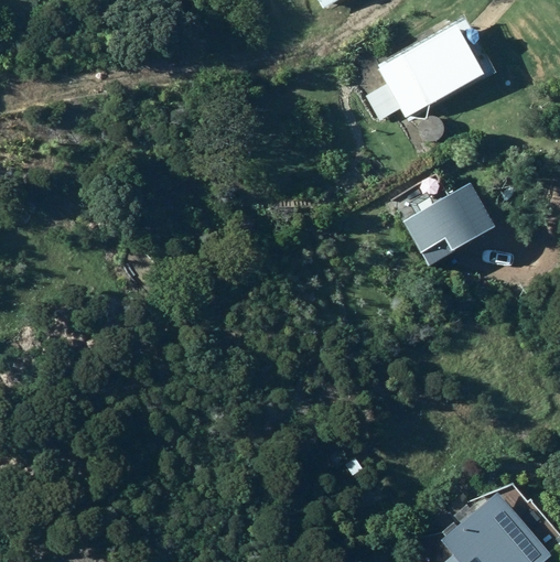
[(359,4),(343,13),(348,22),(365,13),(359,4)]
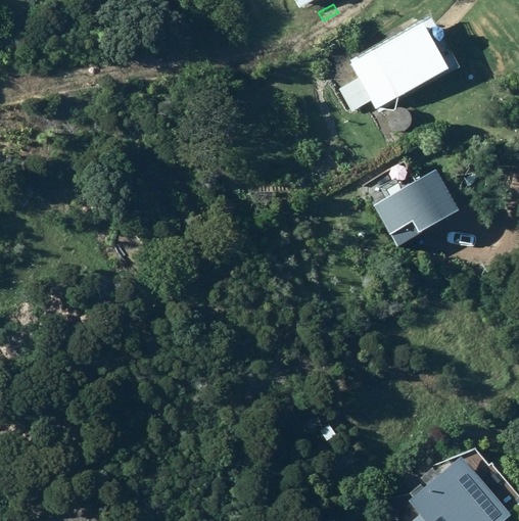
[(432,18),(349,62),(357,77),(337,88),(349,110),(370,99),(375,108),(457,64),(432,18)]
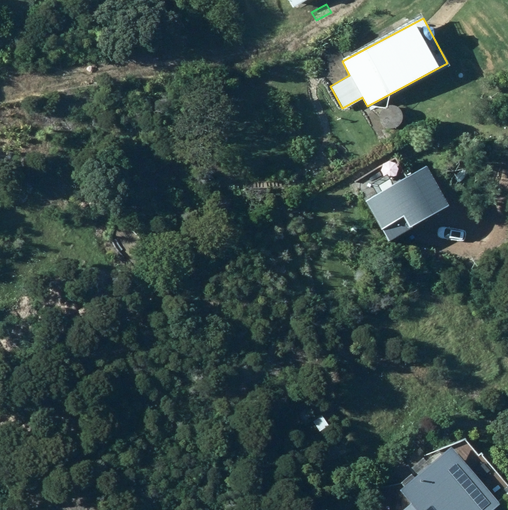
[(390,241),(450,206),(426,165),(366,201),(390,241)]
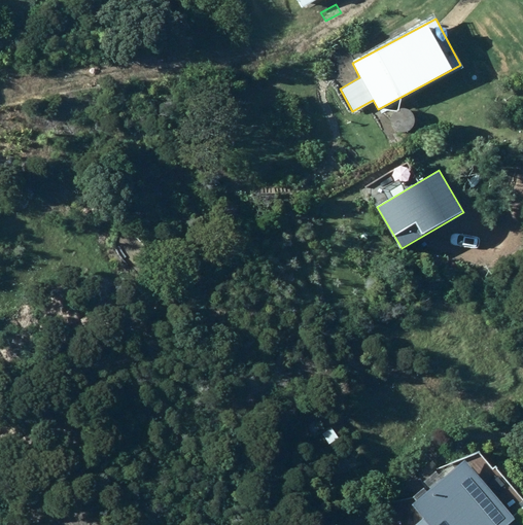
[(272,194),(249,194),(249,208),(272,208),(272,194)]
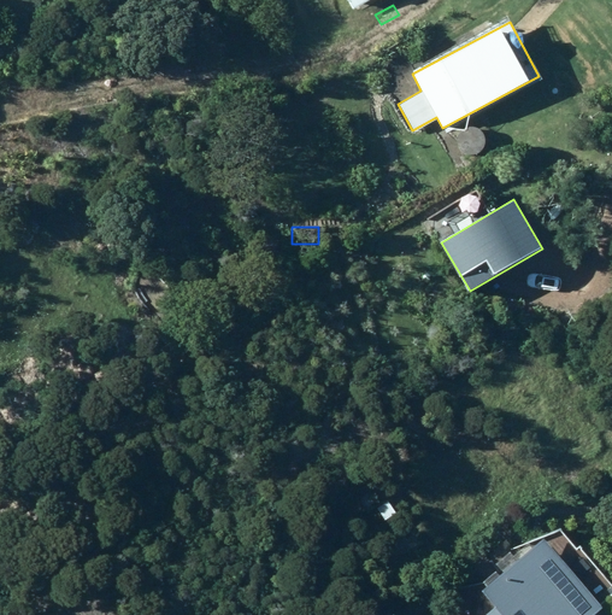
[(601,614),(611,608),(545,534),(483,586),(495,601),(481,614),(601,614)]
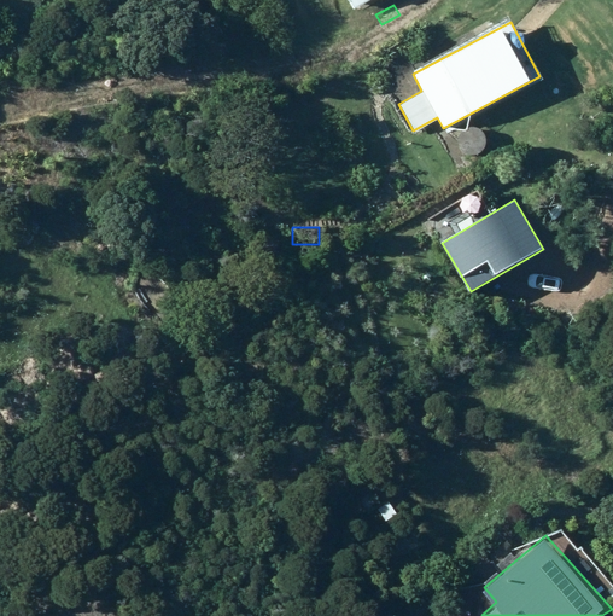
All buildings are outlined.
